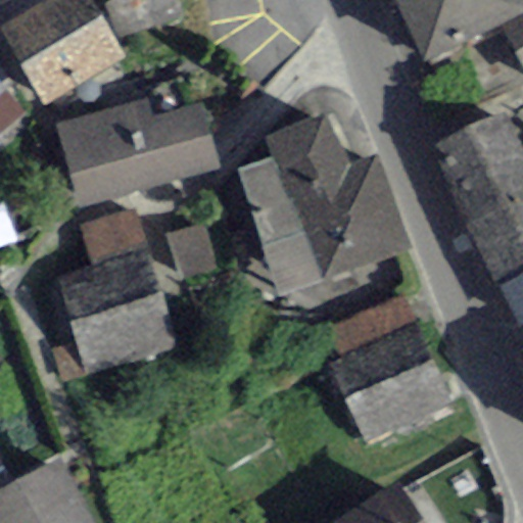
[(80,0),(63,0),(7,35),(49,103),(117,61),(80,0)]
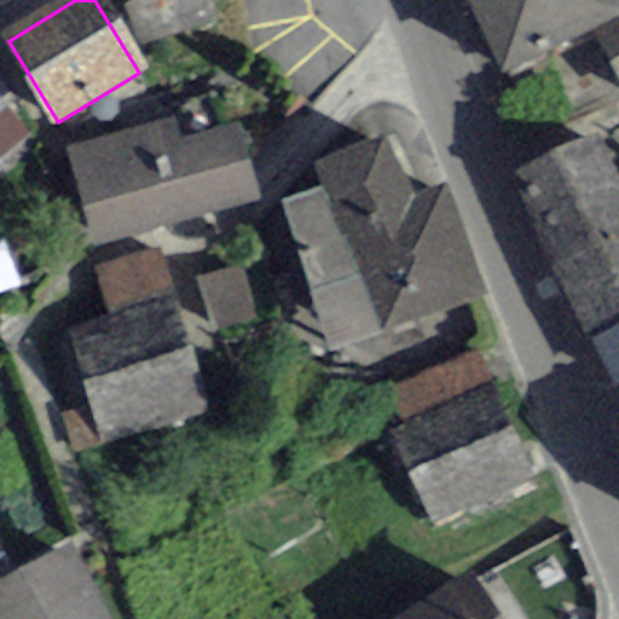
[(203,0),(127,0),(143,44),(210,22),(203,0)]
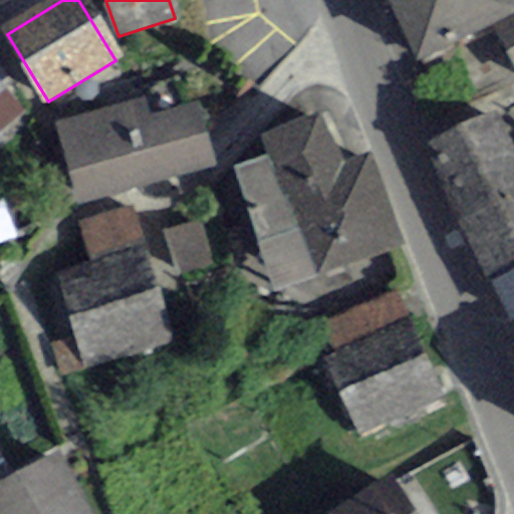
[(501,0),(388,0),(416,60),(492,25),(510,17),(501,0)]
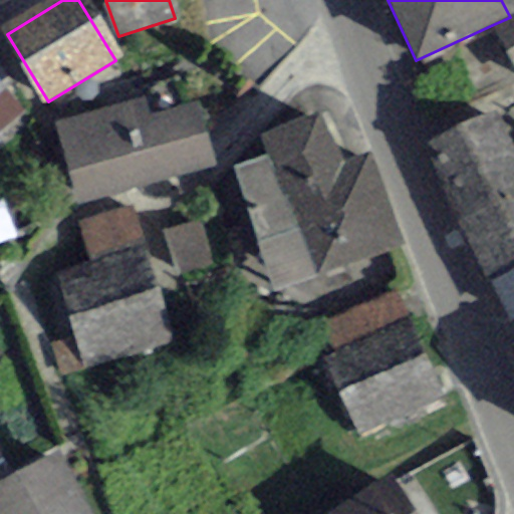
[(513,14),(510,17),(492,25),(513,67),(513,14)]
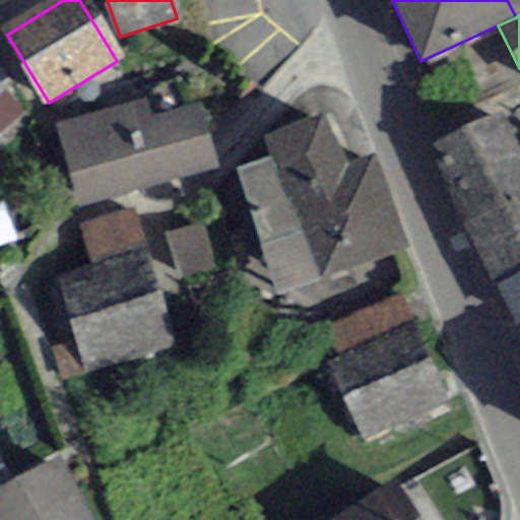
[(56,128),(74,197),(205,164),(191,109),(138,122),(135,108),(56,128)]
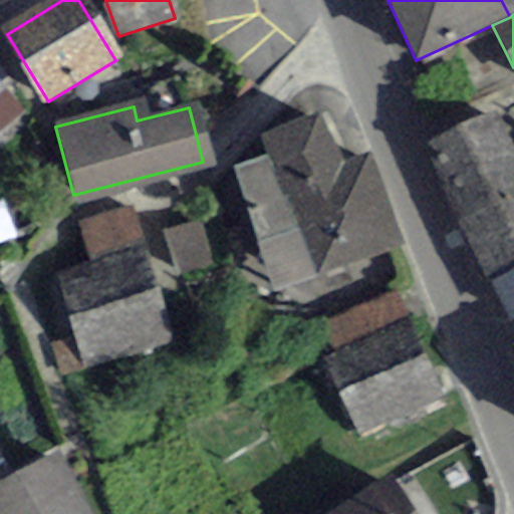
[(265,146),(322,281),(397,250),(360,166),(345,172),(324,121),(265,146)]
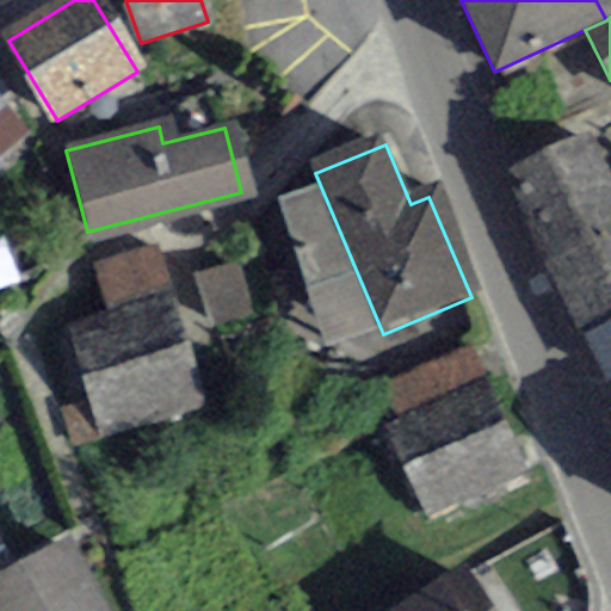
[(610,195),(590,146),(513,179),(580,331),(610,316),(610,195)]
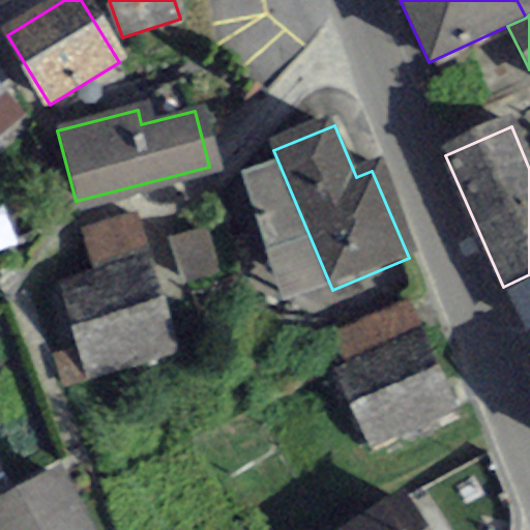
[(54,184),(22,210),(40,232),(71,207),(54,184)]
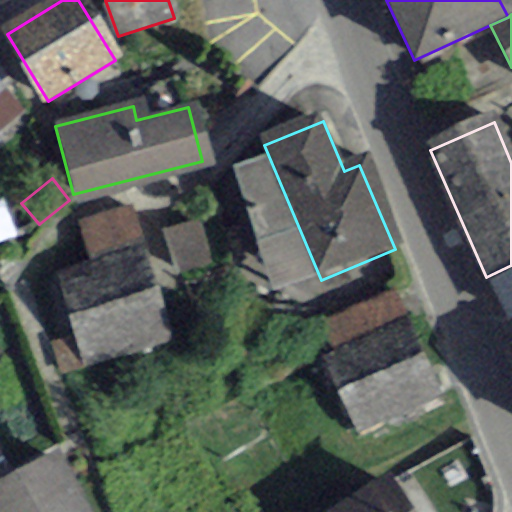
[(96,266),(59,276),(82,362),(161,341),(130,223),(87,234),(96,266)]
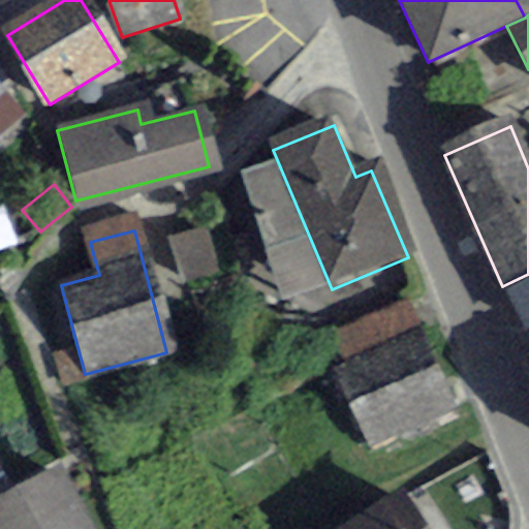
[(205,230),(169,243),(184,286),(219,274),(205,230)]
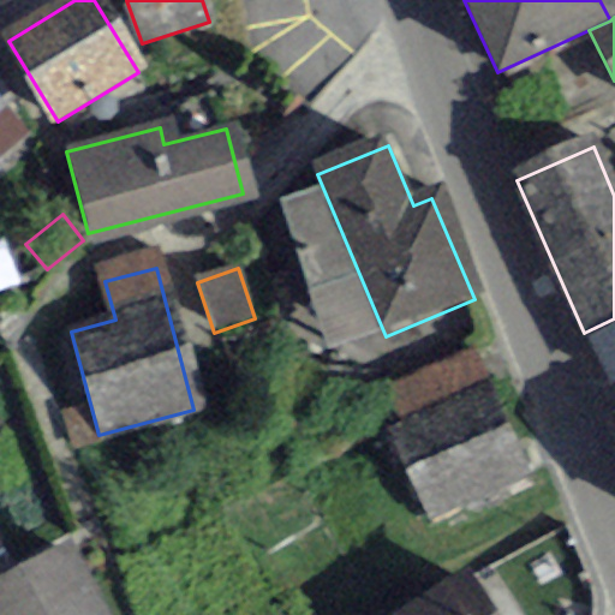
[(614,332),(586,347),(614,400),(614,399),(614,332)]
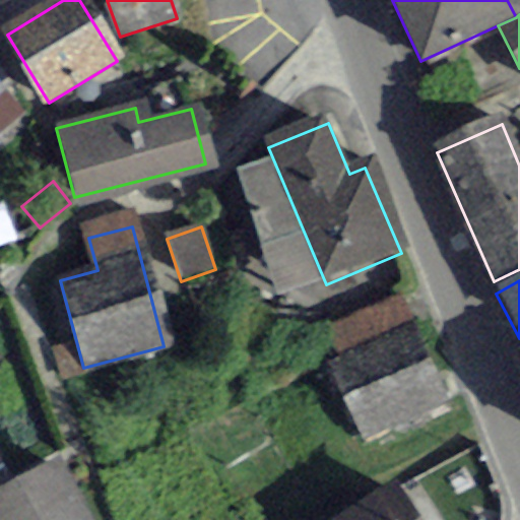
[(411,330),(339,363),(371,435),(444,403),(411,330)]
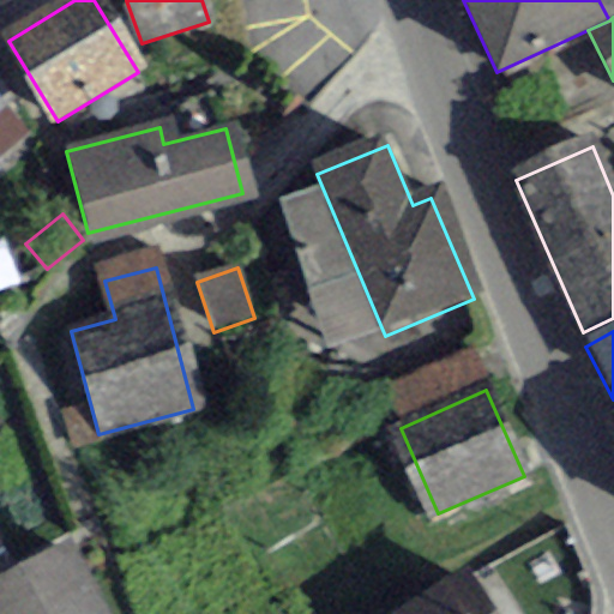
[(103,613),(68,552),(0,589),(0,613),(103,613)]
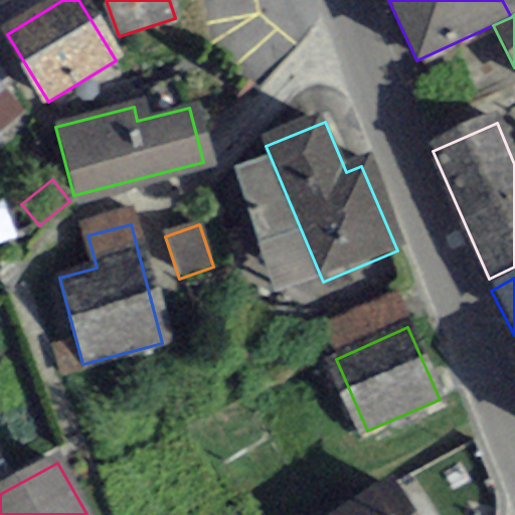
[(407,514),(392,489),(350,514),(407,514)]
